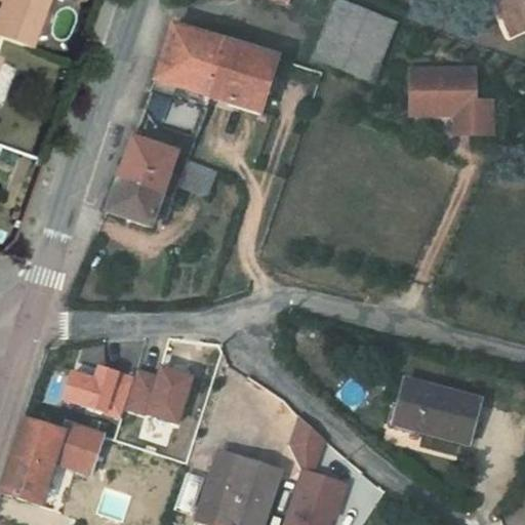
[(0,0),(0,34),(11,39),(25,0),(0,0)]
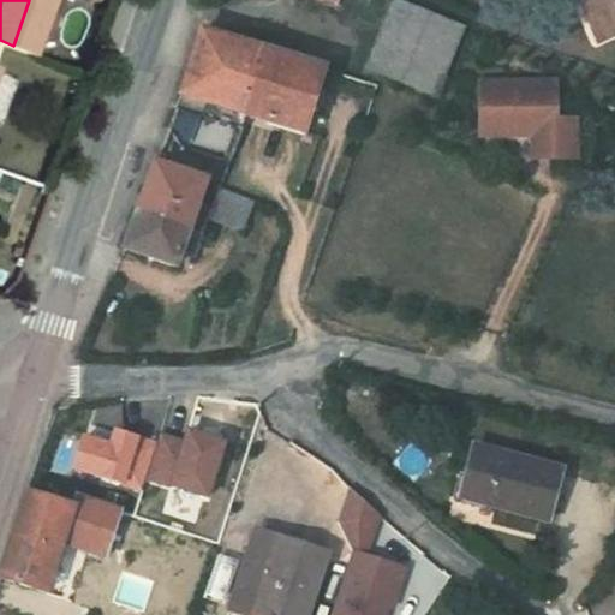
[(392,0),(369,58),(439,93),(465,23),(408,0),(392,0)]
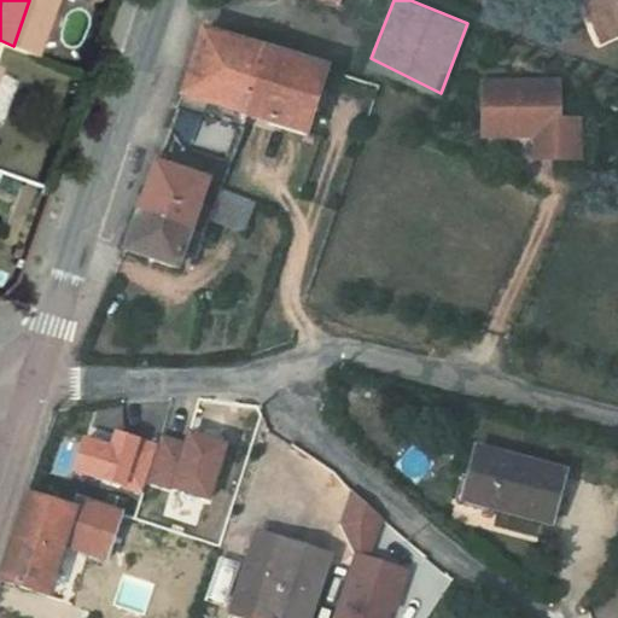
[(617,0),(588,0),(595,19),(617,11),(617,0)]
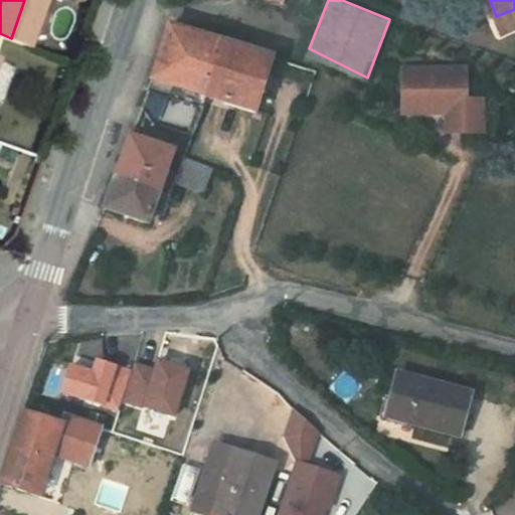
[(210,87),(227,34),(174,17),(156,70),(210,87)]
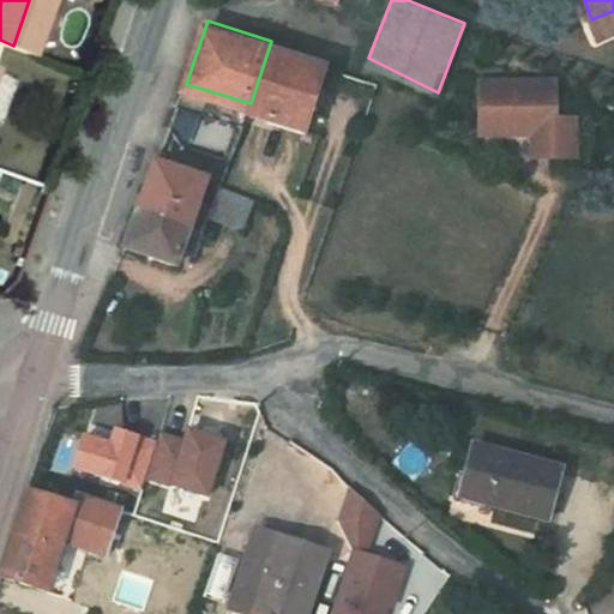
[(271,41),(251,103),(313,122),(332,60),(271,41)]
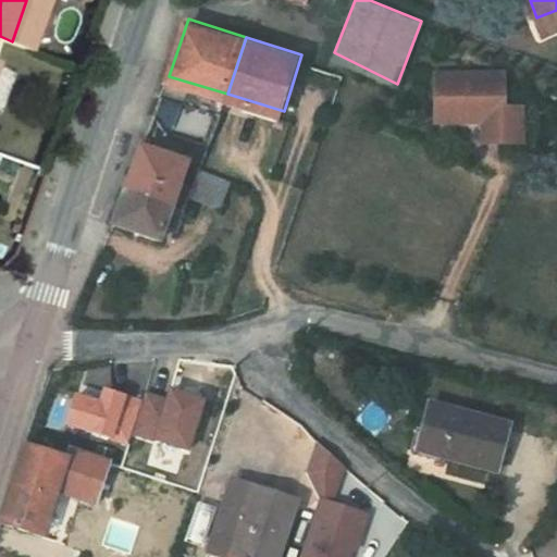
[(438,71),(441,119),(465,119),(465,110),(487,109),(487,139),(509,138),(508,103),(507,70),(438,71)]
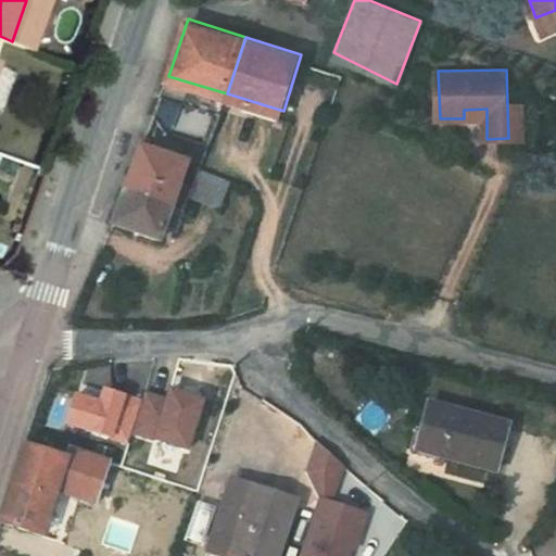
[(526,103),(507,103),(508,138),(526,138),(526,103)]
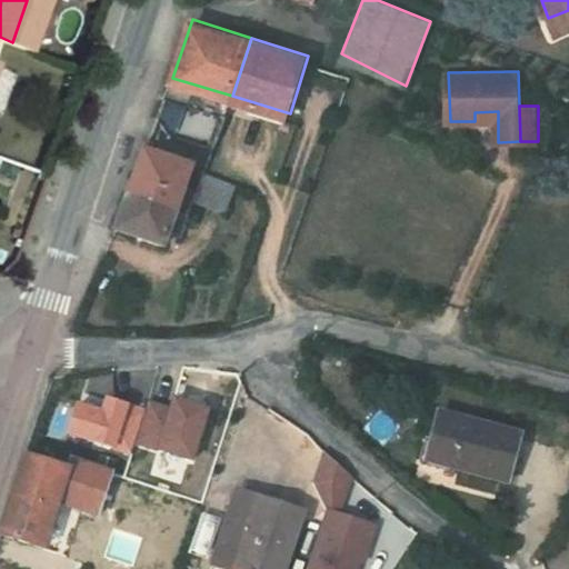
[(128,161),(136,139),(126,136),(118,158),(128,161)]
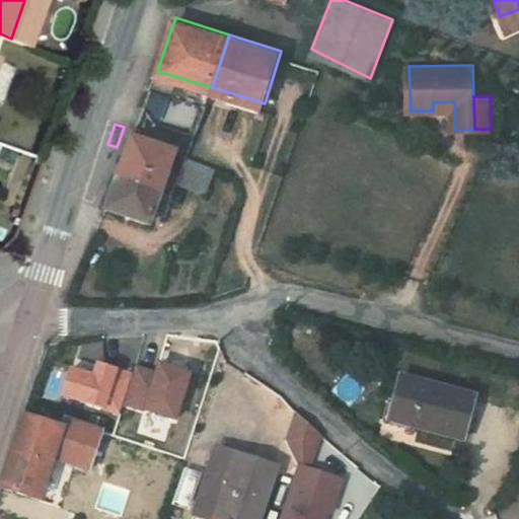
[(178,144),(136,127),(121,168),(166,182),(178,144)]
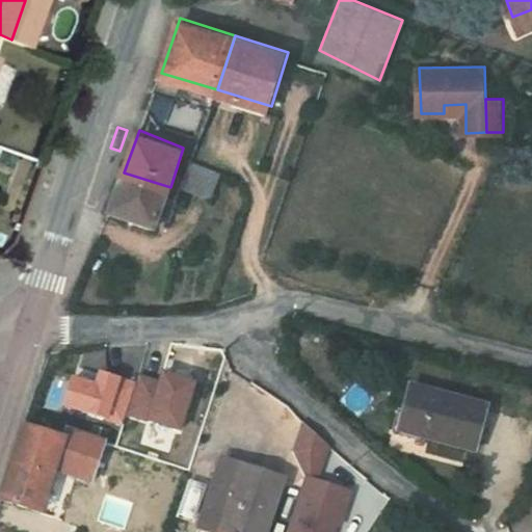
[(224,161),(196,151),(187,178),(214,188),(224,161)]
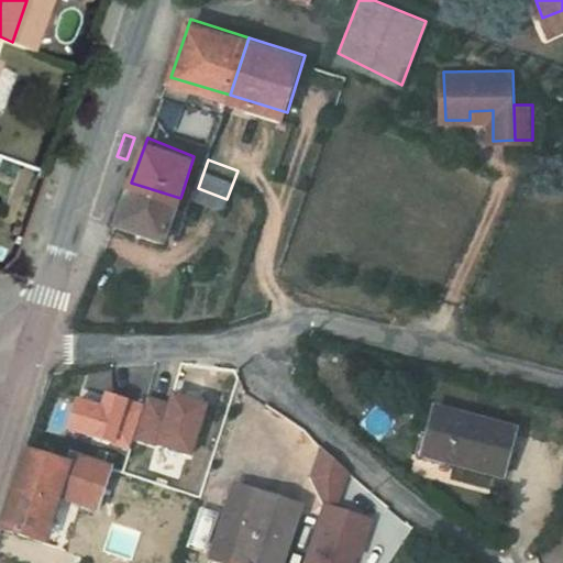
[(180,198),(131,183),(120,217),(168,234),(180,198)]
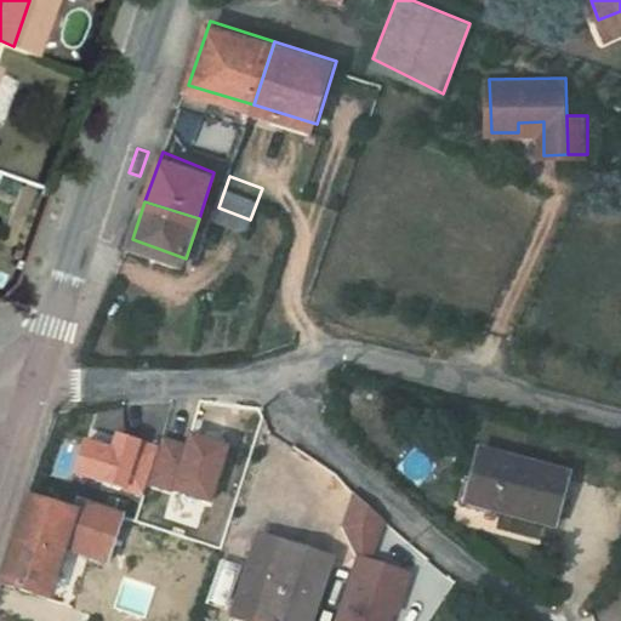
[(125,426),(120,442),(95,433),(83,467),(154,490),(161,472),(171,442),(125,426)]
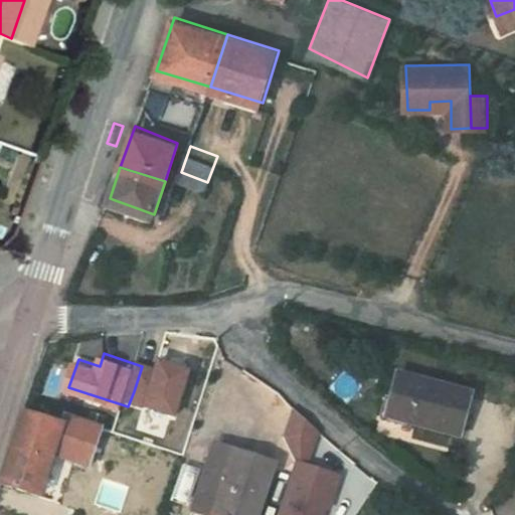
[(142,366),(134,391),(186,408),(200,363),(169,353),(165,363),(145,356),(142,366)]
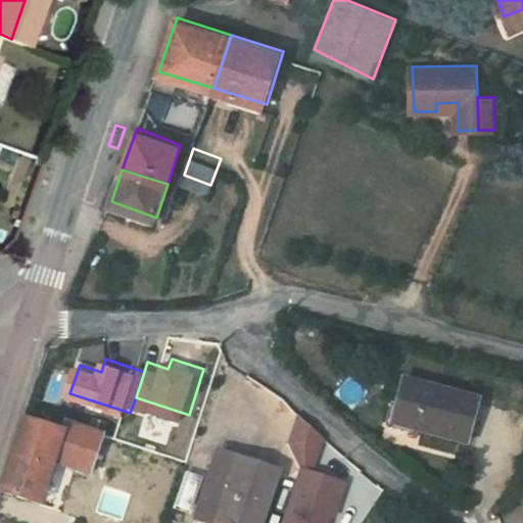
[(477,398),(401,378),(390,422),(466,443),(477,398)]
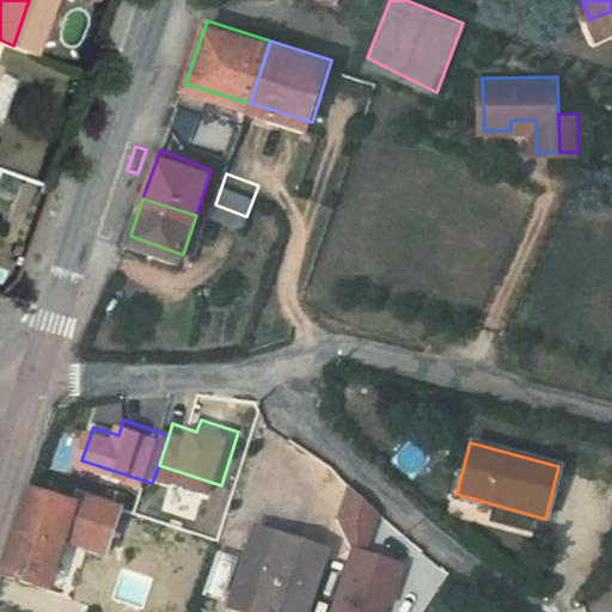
[(368,499),(350,488),(338,516),(349,549),(330,611),(391,611),(405,565),(368,555),(378,522),(365,507),(368,499)]
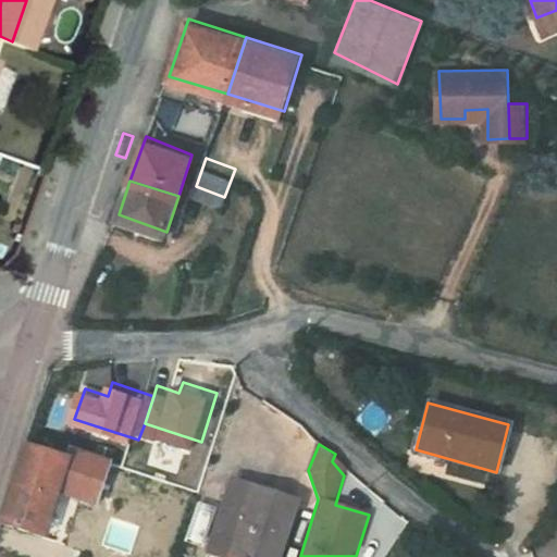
[(75,458),(34,447),(17,495),(8,522),(51,536),(66,491),(106,504),(120,462),(78,448),(75,458)]
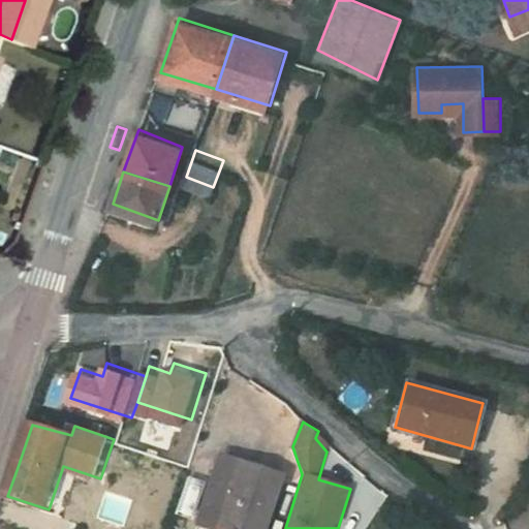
[(272,528),(290,476),(236,458),(229,477),(225,476),(207,528),(272,528)]
